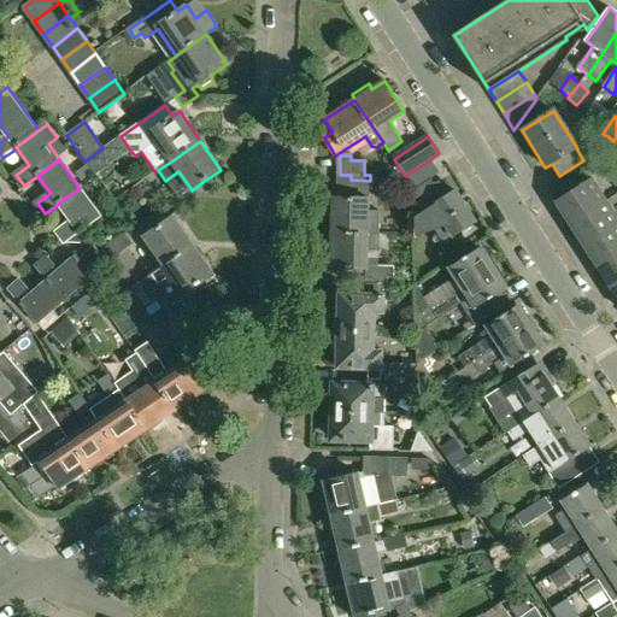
[(429,160),(405,176),(409,182),(413,189),(416,192),(415,227),(415,238),(435,231),(447,227),(453,235),(454,238),(476,223),(457,192),(448,197),(441,184),(434,187),(429,178),(438,174),(429,160)]
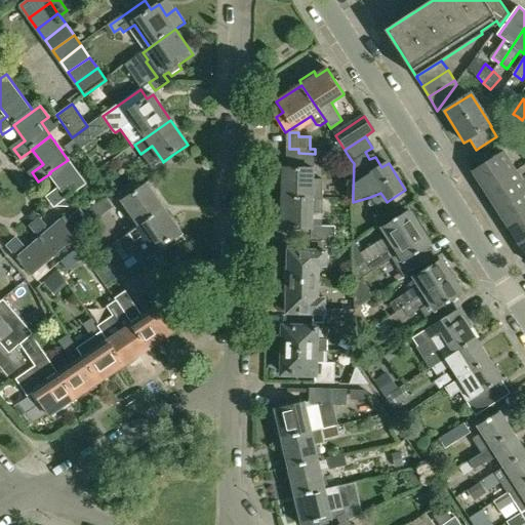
[(72,140),(64,147),(70,154),(78,148),(72,140)]
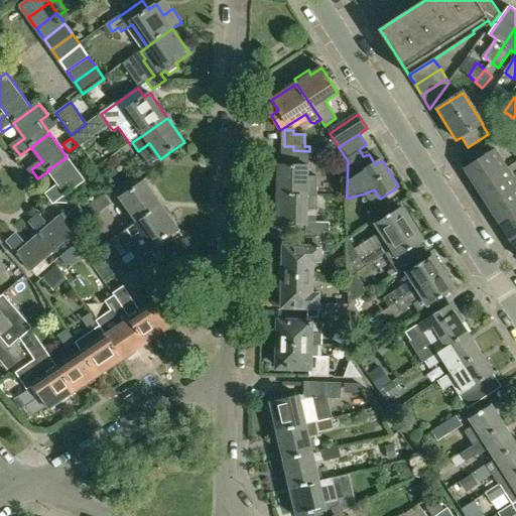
[(279,166),(279,167),(278,197),(307,197),(316,198),(317,176),(308,176),(309,151),(293,150),(293,146),(284,146),(284,166),(279,166)]
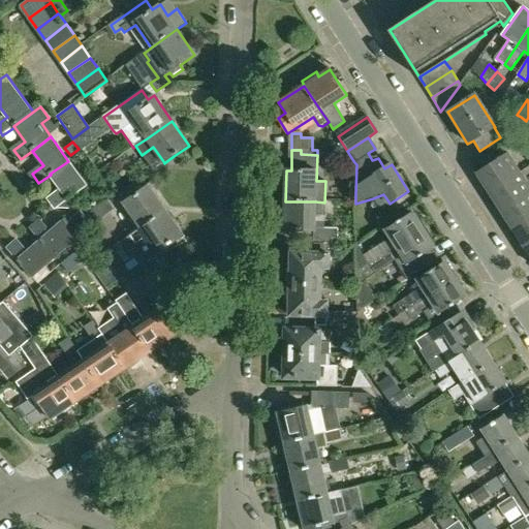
[(489,192),(520,173),(507,153),(476,174),(489,192)]
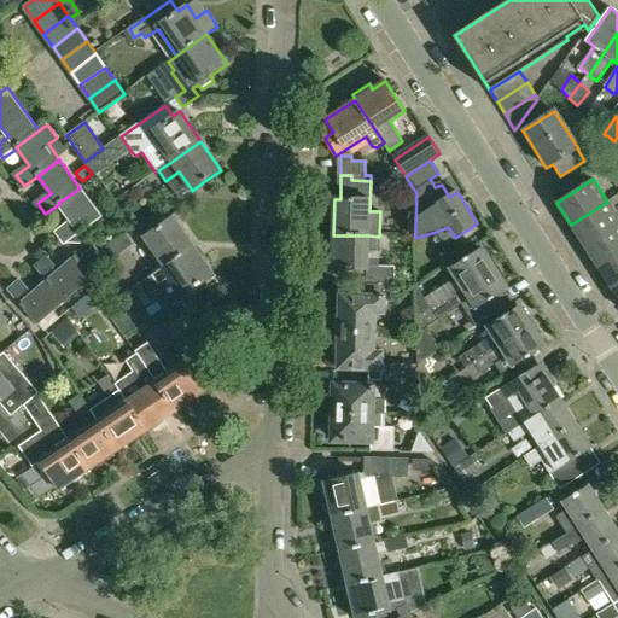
[(58,232),(65,243),(80,232),(81,234),(87,229),(86,228),(100,217),(80,188),(58,203),(59,204),(71,222),(58,232)]
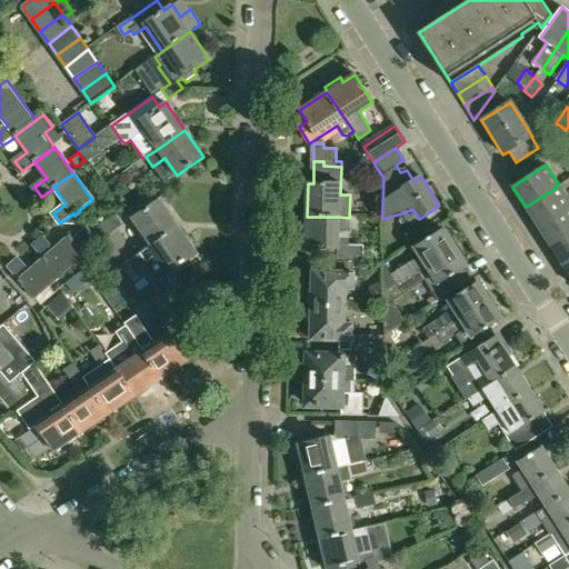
[(163,182),(157,187),(162,195),(182,180),(180,177),(178,175),(177,176),(176,173),(163,182)]
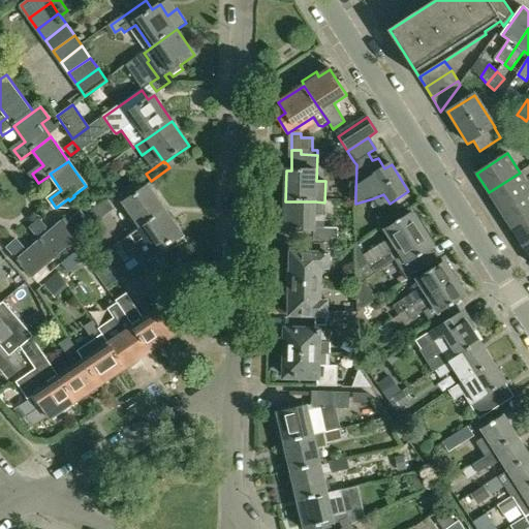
[(489,192),(501,211),(528,193),(528,186),(520,173),(489,192)]
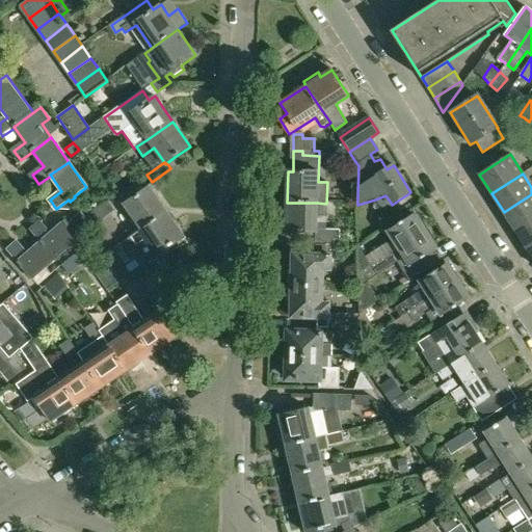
[(142,230),(167,212),(150,188),(125,206),(142,230)]
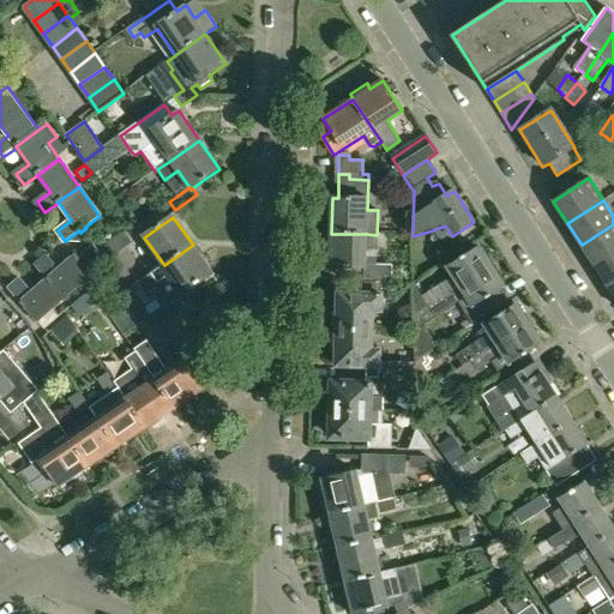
[(613,224),(582,245),(596,268),(613,256),(613,224)]
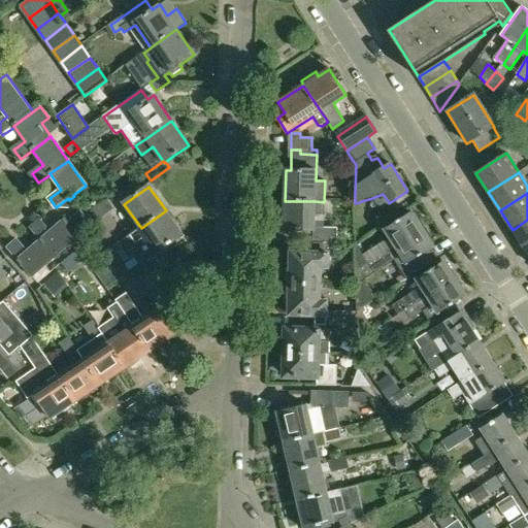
[(100,218),(113,208),(107,201),(95,210),(100,218)]
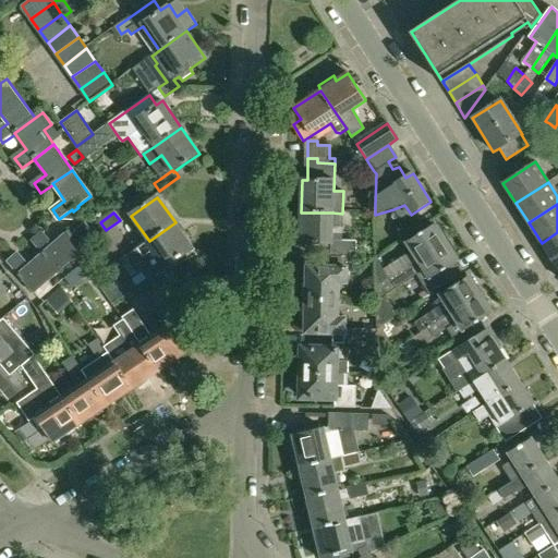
[(342,227),(342,214),(332,213),(301,213),(300,243),(331,244),(331,242),(331,240),(331,227),(342,227)]
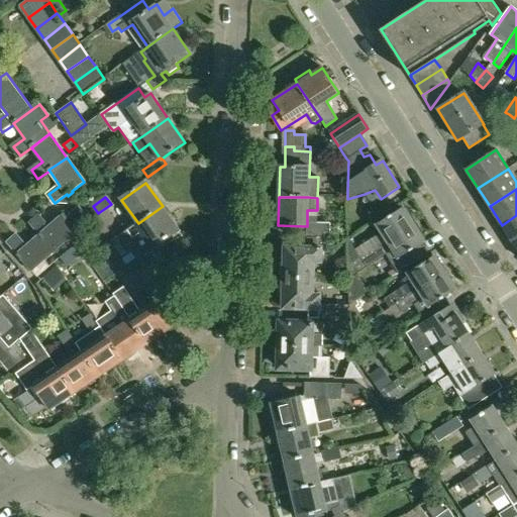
[(48,227),(39,216),(31,223),(40,234),(42,233),(57,250),(78,231),(75,227),(88,216),(79,206),(67,216),(65,214),(48,227)]
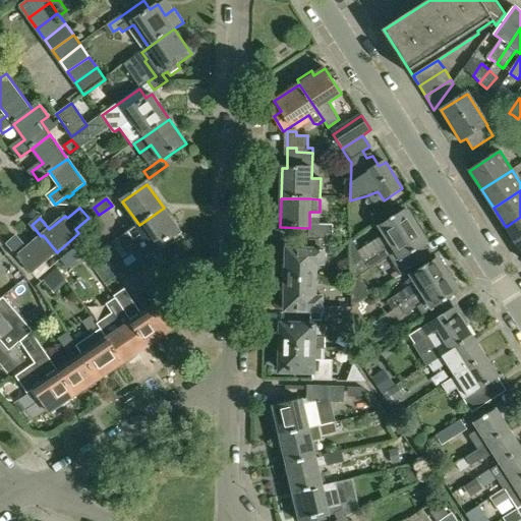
[(139,225),(128,233),(141,251),(136,254),(134,255),(145,269),(156,269),(164,270),(165,257),(160,251),(158,248),(166,243),(181,232),(164,208),(139,225)]
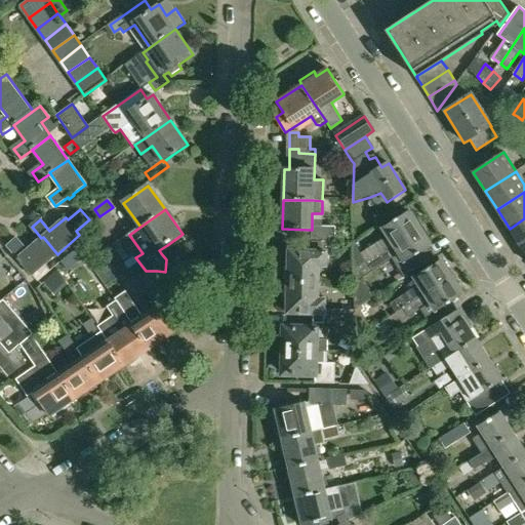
[(353,271),(378,254),(419,229),(415,223),(418,220),(412,212),(410,213),(409,211),(382,229),(388,237),(361,253),(353,241),(352,243),(353,271)]
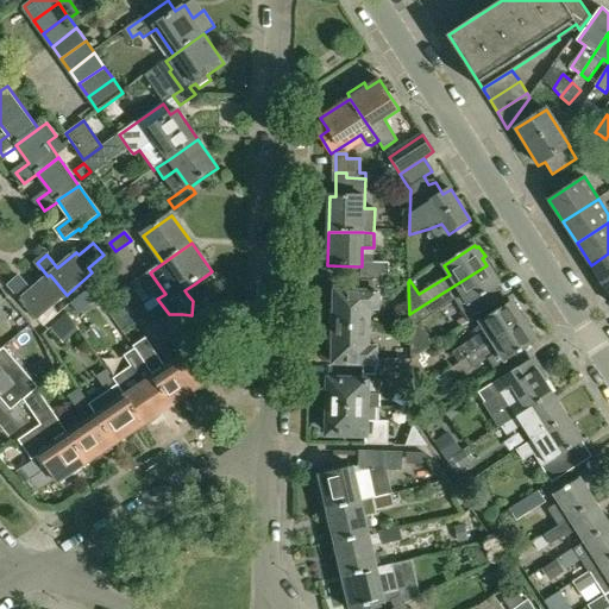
[(608,253),(591,265),(604,287),(608,283),(608,253)]
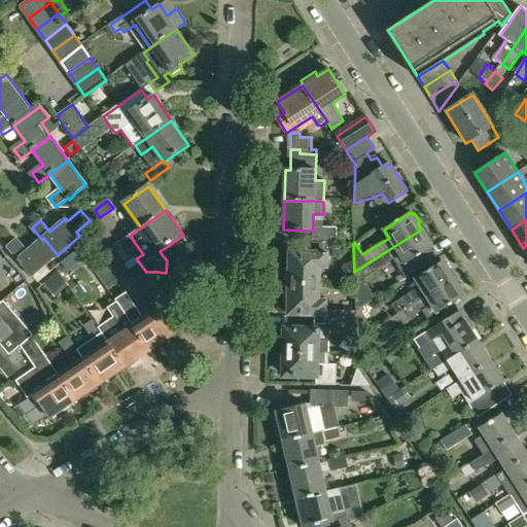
[(313,243),(319,243),(338,243),(338,242),(338,232),(338,230),(313,229),(313,231),(313,243)]
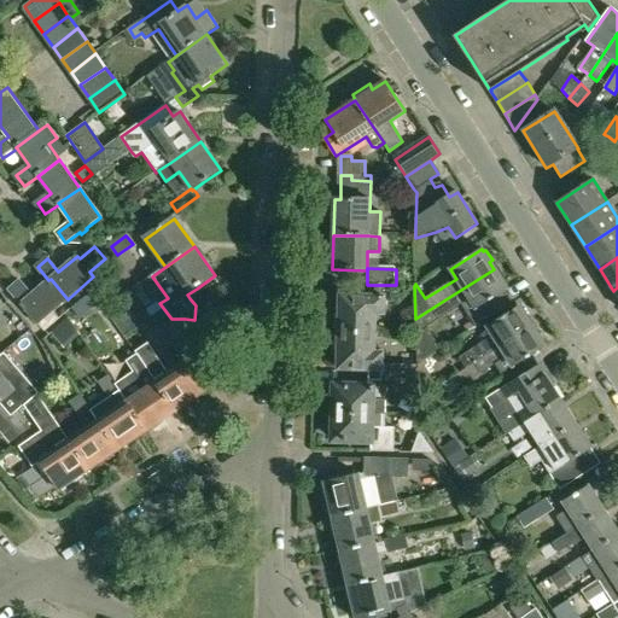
[(499,277),(494,269),(445,299),(415,319),(415,333),(462,303),(478,327),(512,305),(503,292),(508,289),(506,286),(508,284),(502,274),(499,277)]
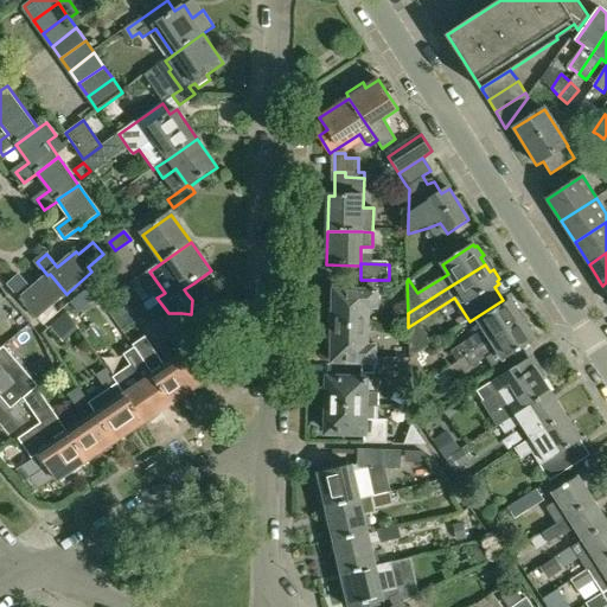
[(32,289),(20,276),(11,285),(21,298),(20,299),(25,304),(26,304),(39,318),(66,294),(50,274),(48,275),(32,289)]
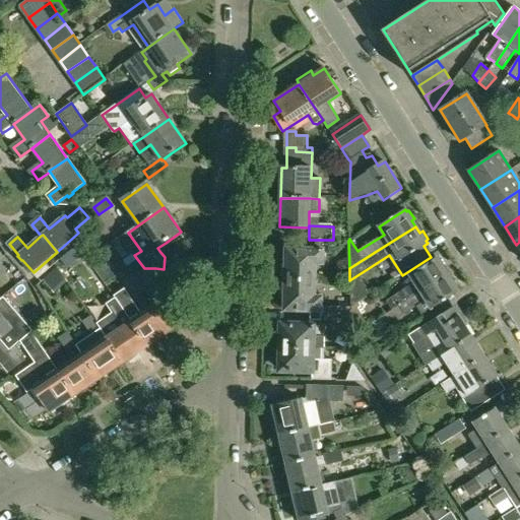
[(333,240),(315,240),(309,240),(308,249),(286,249),(286,263),(283,264),(282,279),(316,280),(316,264),(323,264),(323,253),(332,253),(333,240)]
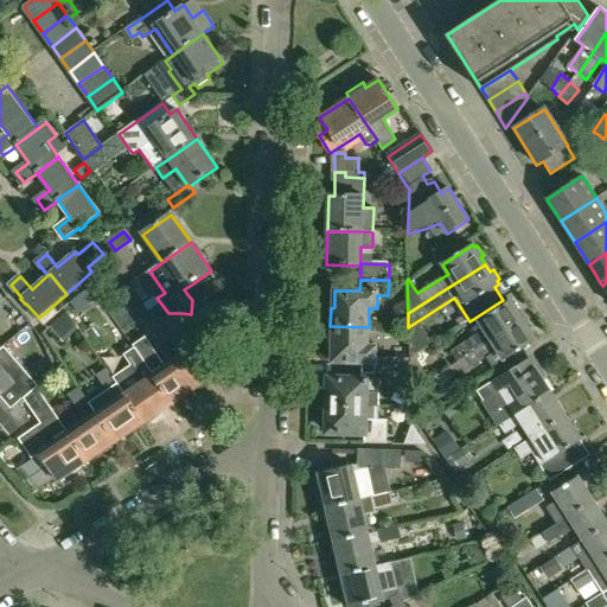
[(458,363),(467,357),(522,321),(517,314),(521,313),(513,302),(511,304),(510,301),(480,320),(486,331),(452,353),(458,363)]
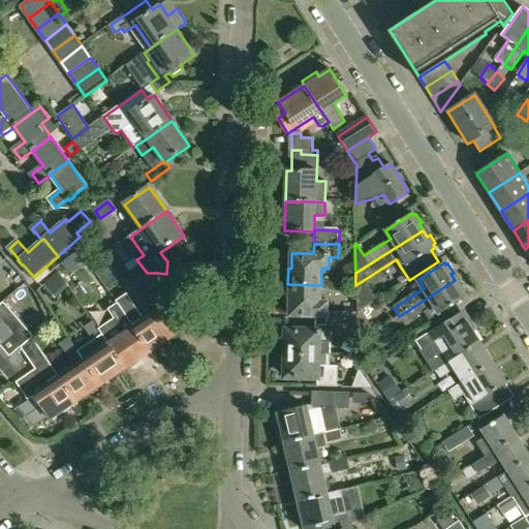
[(151,280),(144,285),(147,290),(157,305),(168,297),(156,279),(155,278),(151,280)]
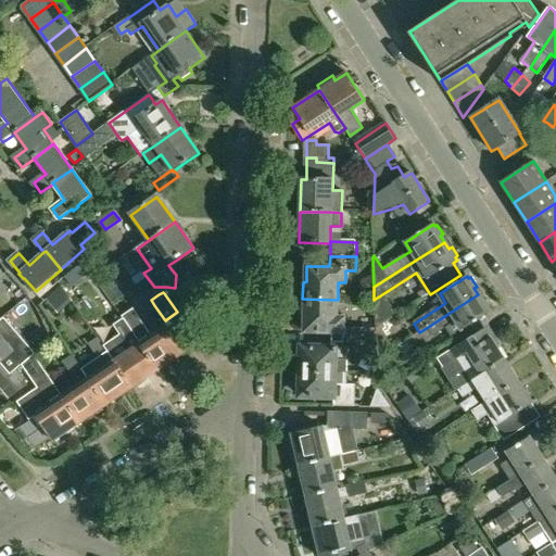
[(452,338),(490,313),(488,311),(491,308),(484,300),(482,302),(478,294),(428,327),(419,332),(405,341),(412,351),(445,328),(452,338)]
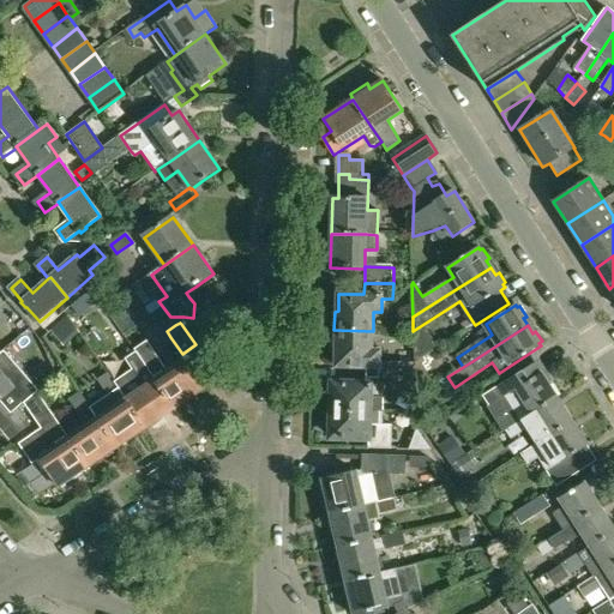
[(396,379),(415,380),(415,365),(396,365),(380,365),(380,350),(372,350),(373,331),(333,330),(333,348),(337,348),(337,366),(366,367),(366,378),(396,379)]
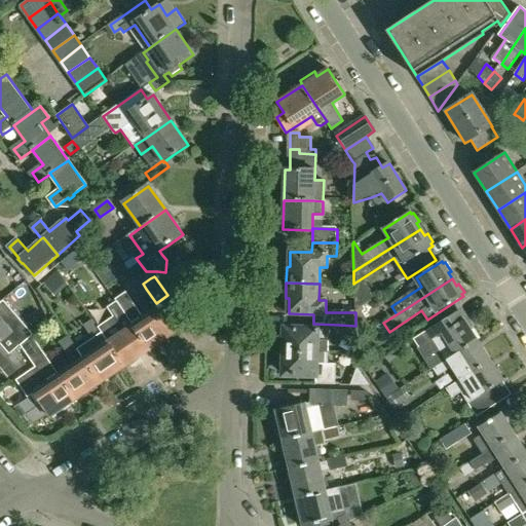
[(128,297),(119,303),(133,324),(151,350),(176,333),(158,307),(143,317),(128,297)]
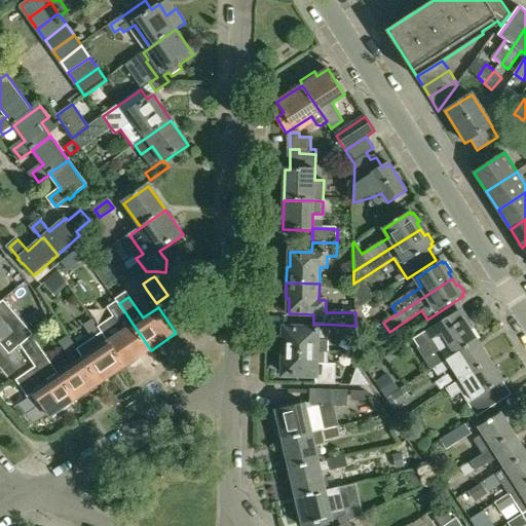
[(352,297),(342,297),(342,310),(352,310),(352,297)]
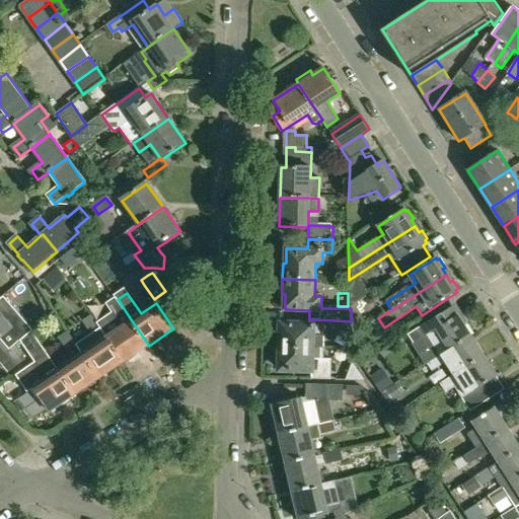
[(0,300),(0,342),(1,344),(7,351),(14,345),(19,341),(32,330),(4,297),(0,300)]
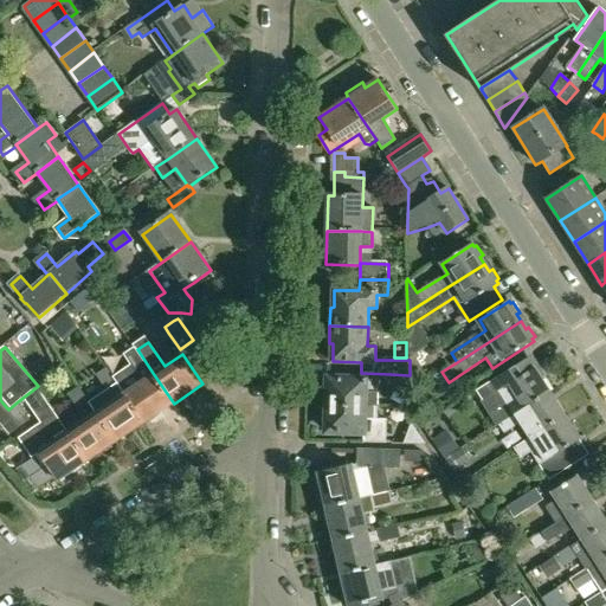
[(130,365),(114,376),(117,382),(118,382),(126,393),(146,424),(174,404),(153,373),(137,349),(135,347),(124,355),(130,365)]
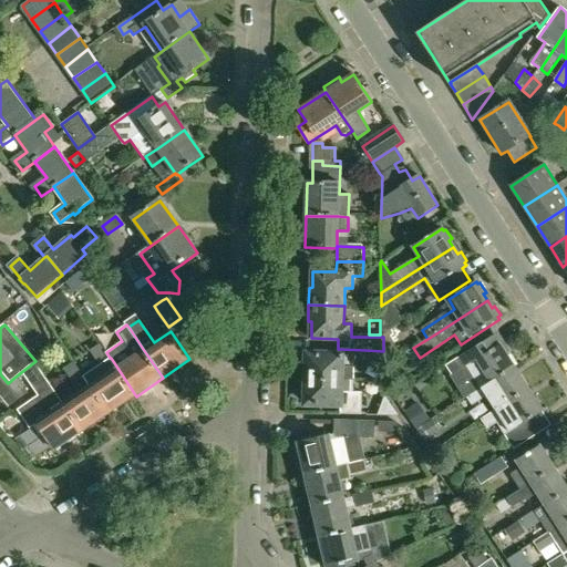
[(383,334),(383,337),(383,351),(383,360),(383,368),(413,349),(409,341),(398,348),(388,332),(383,334)]
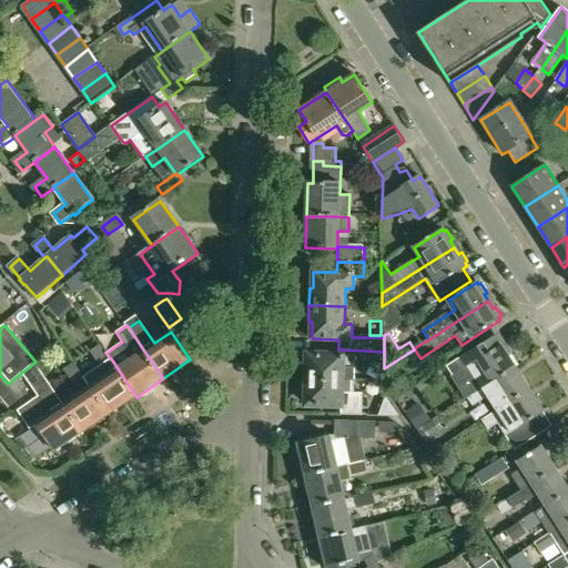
[(483,388),(493,382),(515,367),(495,336),(448,366),(454,375),(468,366),(483,388)]
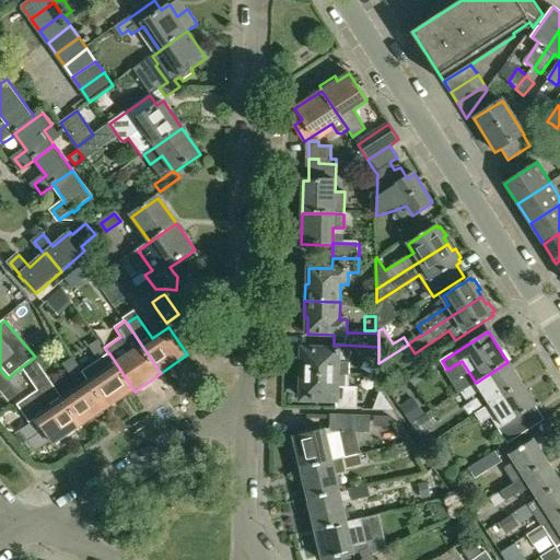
[(98,339),(90,346),(100,360),(108,353),(105,348),(98,339)]
